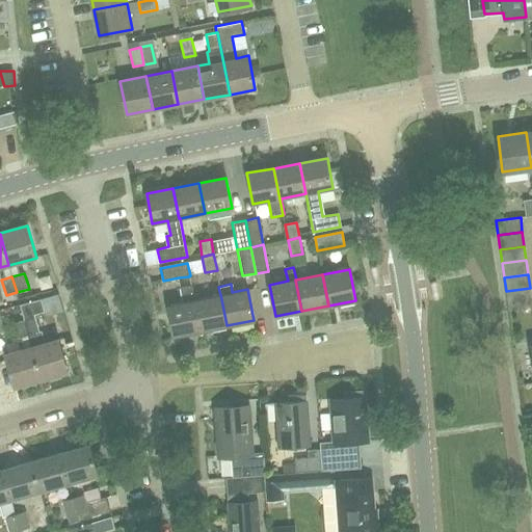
[(194,299),(191,285),(179,287),(182,302),(167,306),(174,336),(201,330),(194,299)]
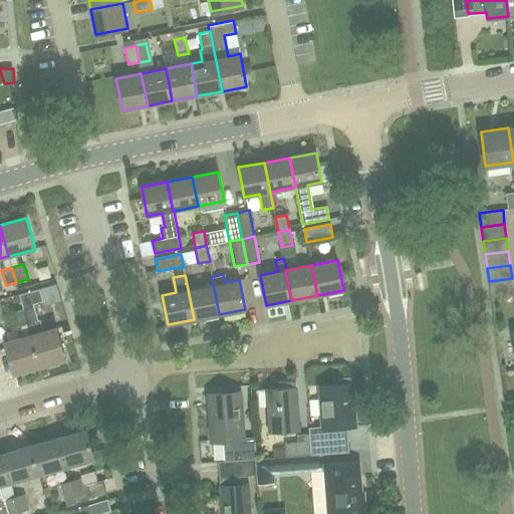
[(491,296),(513,293),(512,278),(489,281),(491,296)]
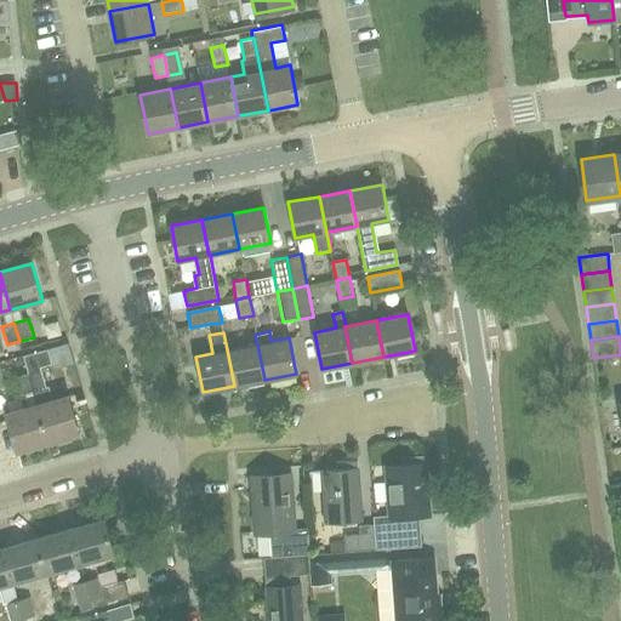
[(234,386),(265,380),(257,343),(257,345),(227,349),(234,386)]
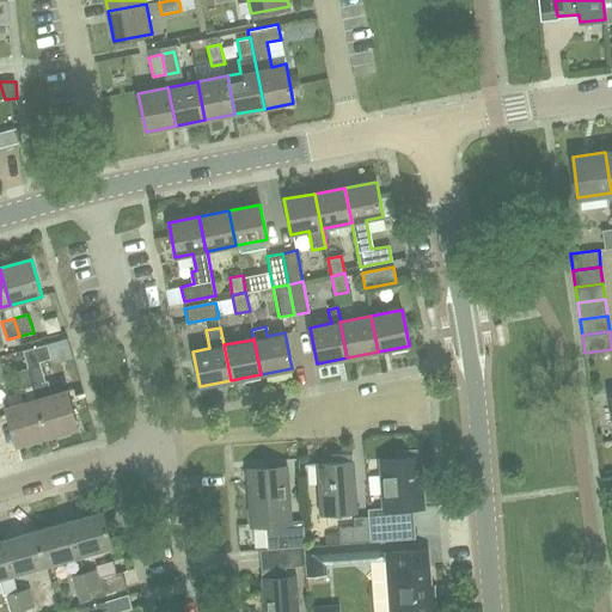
[(46,381),(40,362),(51,359),(47,343),(23,352),(28,368),(29,368),(34,386),(48,436),(79,427),(68,390),(53,395),(48,380),(46,381)]
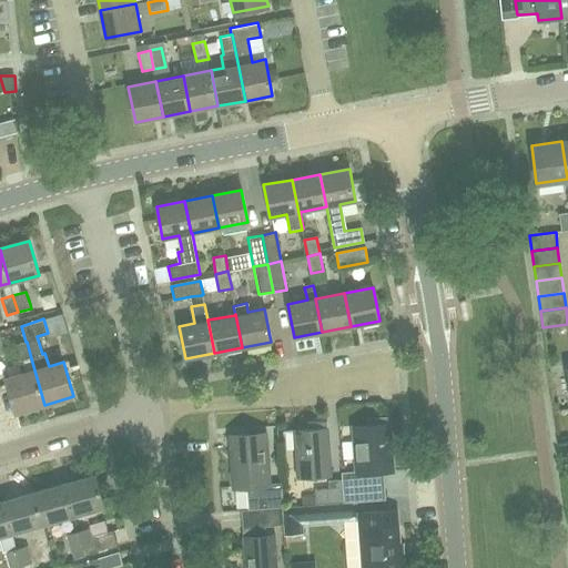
[(27,342),(26,342),(13,346),(19,363),(22,362),(31,358),(27,342)]
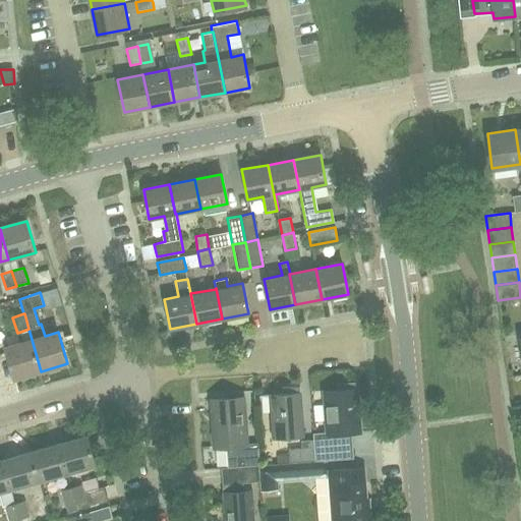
[(41,371),(32,340),(24,342),(5,348),(14,380),(41,371)]
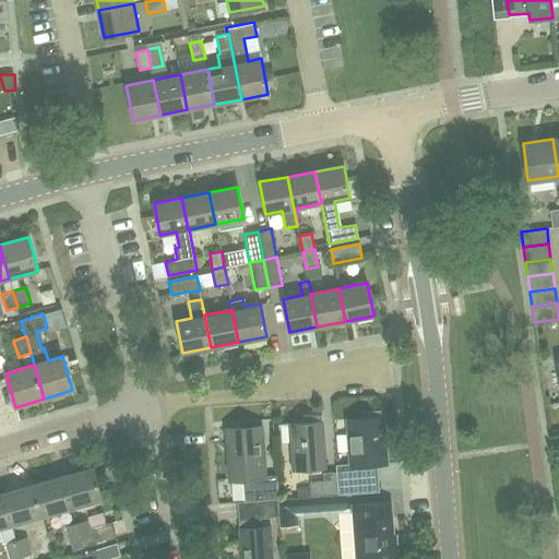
[(336,465),(337,472),(339,472),(340,495),(346,495),(346,492),(354,492),(353,479),(377,477),(376,463),(385,463),(382,416),(380,416),(380,411),(363,412),(363,417),(348,418),(352,464),(336,465)]
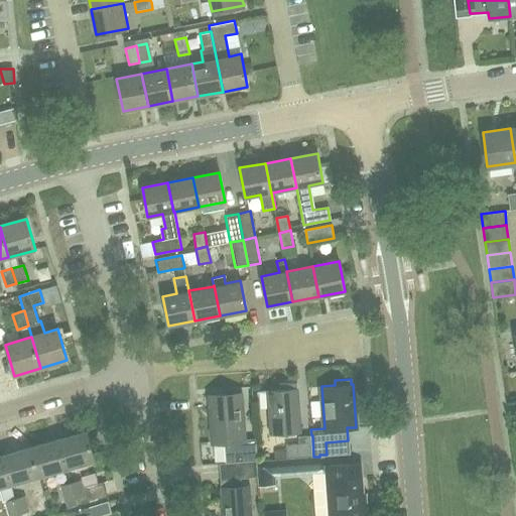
[(271,434),(300,432),(296,384),(280,386),(280,390),(267,391),(271,434)]
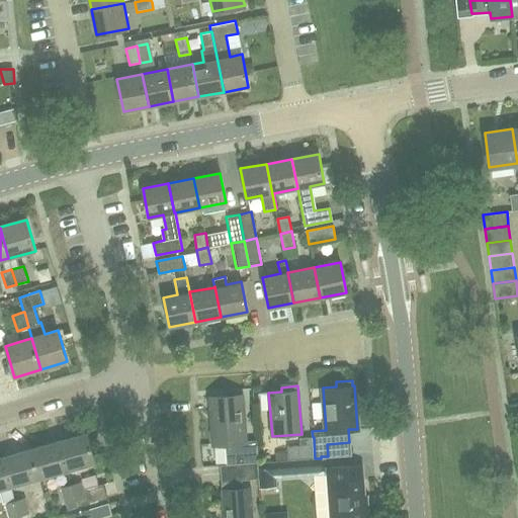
[(246,442),(243,395),(210,397),(213,445),(228,444),(229,464),(257,462),(256,442),(246,442)]
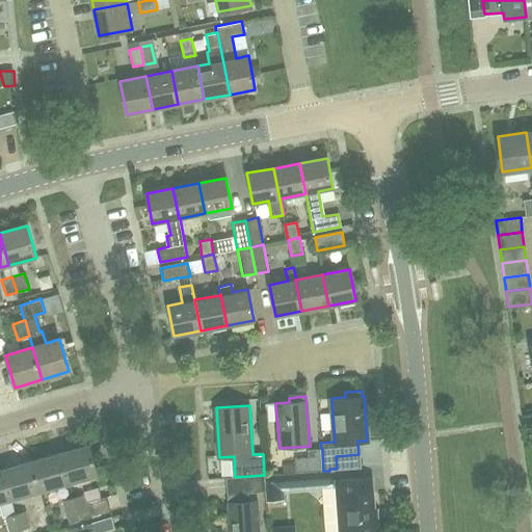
[(70,484),(100,475),(90,444),(60,452),(70,484)]
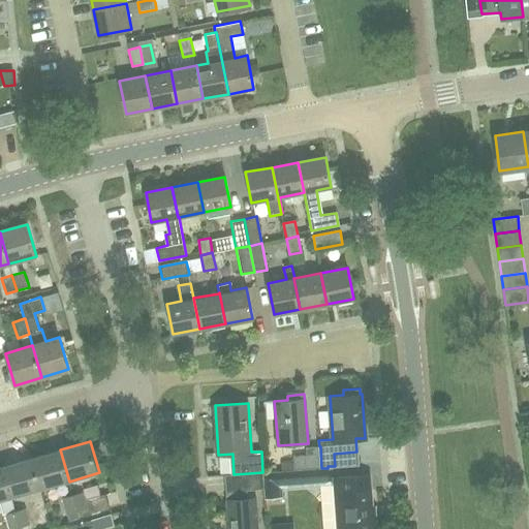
[(282,471),(321,468),(320,446),(319,446),(306,447),(306,456),(293,457),(293,463),(281,464),(282,471)]
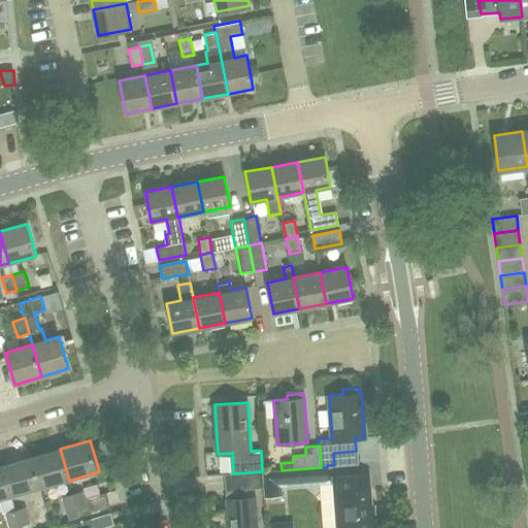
[(40,489),(69,481),(60,449),(31,457),(40,489)]
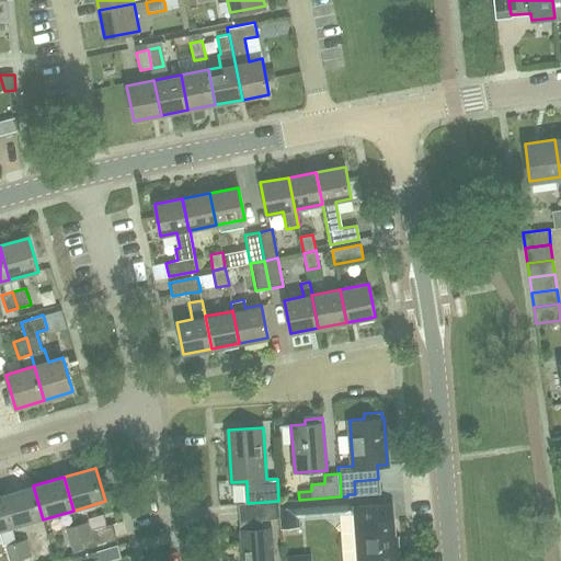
[(13,527),(43,519),(33,485),(3,494),(13,527)]
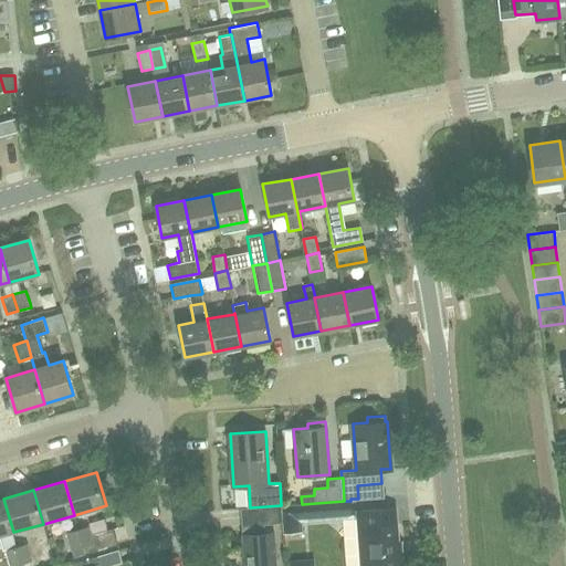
[(17,547),(12,533),(13,532),(3,499),(0,499),(0,541),(2,551),(4,551),(9,565),(16,565),(22,564),(18,547),(17,547)]
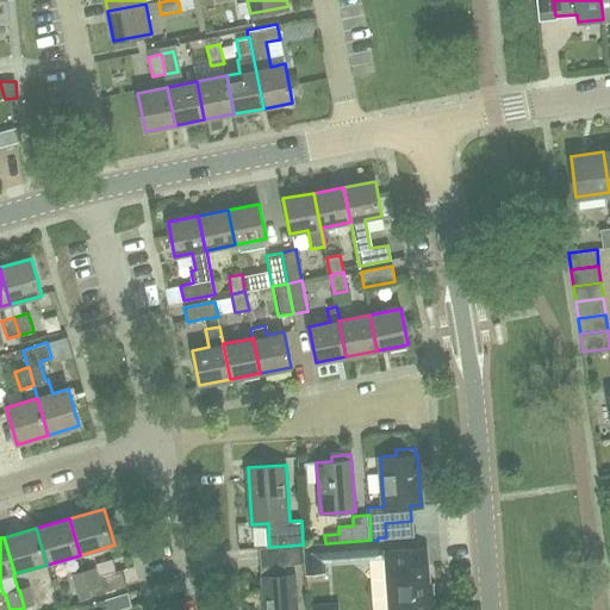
[(305,576),(327,574),(325,565),(380,560),(378,540),(371,540),(325,543),(303,545),(304,559),(305,576)]
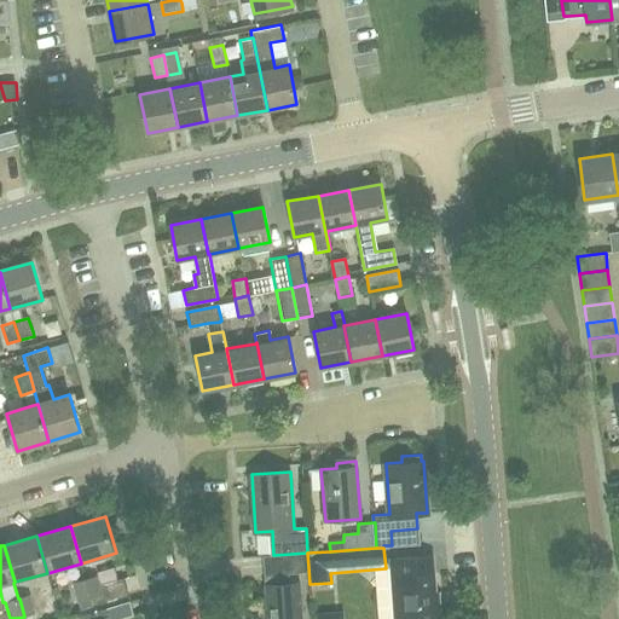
[(265,571),(308,567),(307,553),(273,555),(273,556),(264,556),(265,571)]
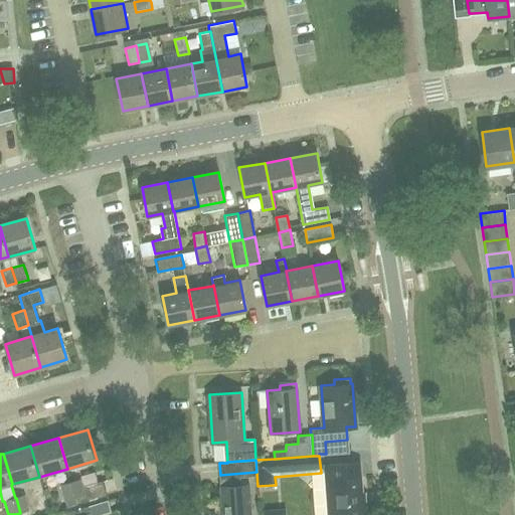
[(328,514),(362,514),(359,462),(324,465),(328,514)]
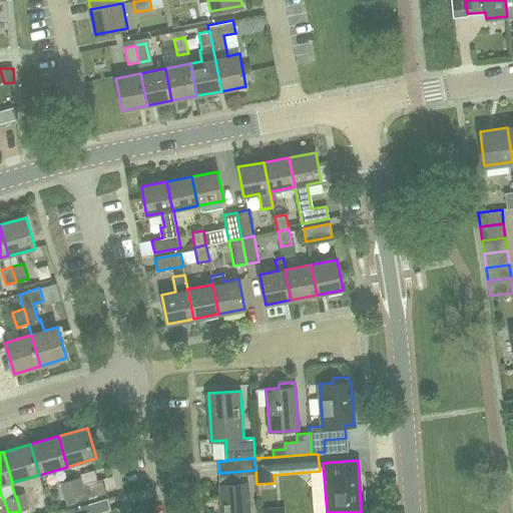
[(82,485),(80,477),(70,480),(76,503),(107,494),(102,479),(82,485)]
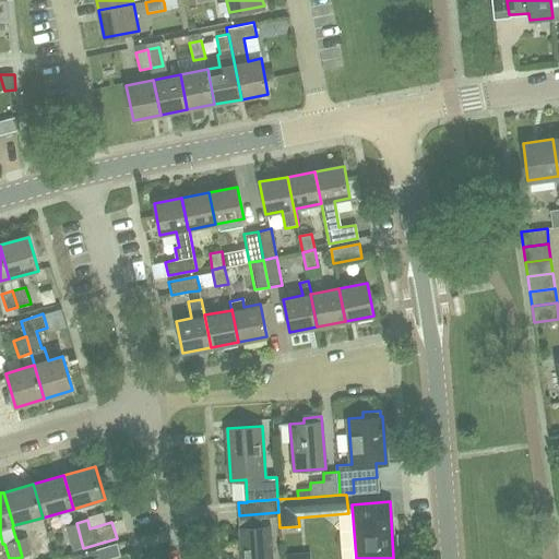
[(71,544),(81,540),(76,523),(66,526),(70,544),(71,544)]
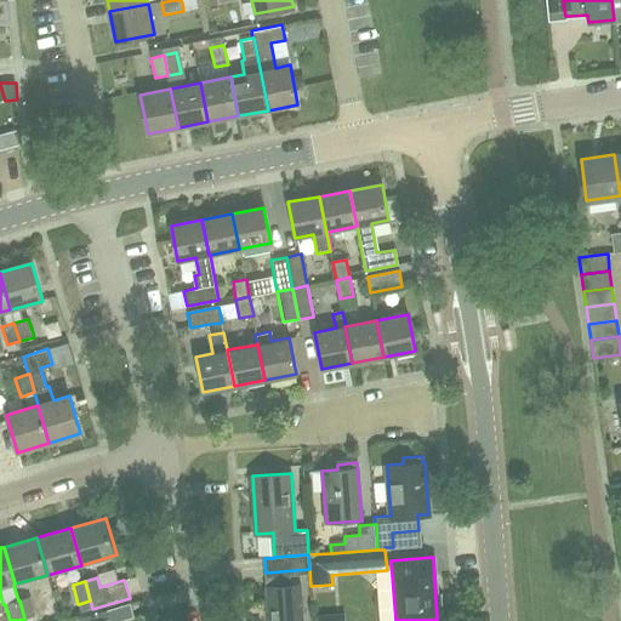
[(305,620),(302,586),(268,588),(271,620),(305,620)]
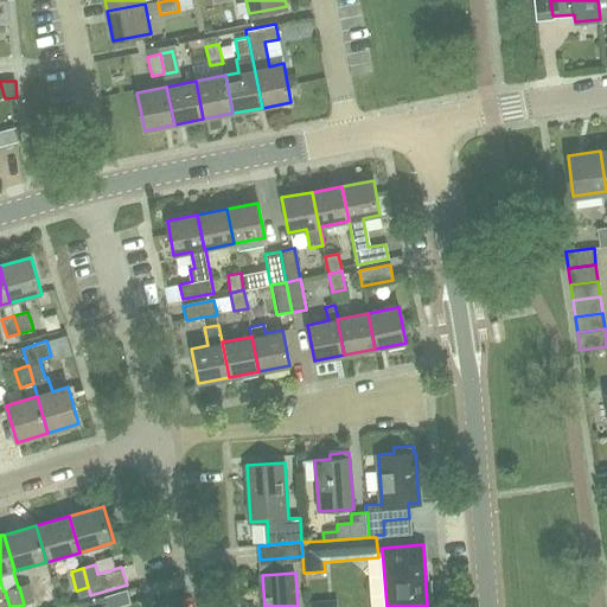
[(24,605),(36,602),(30,583),(19,587),(24,605)]
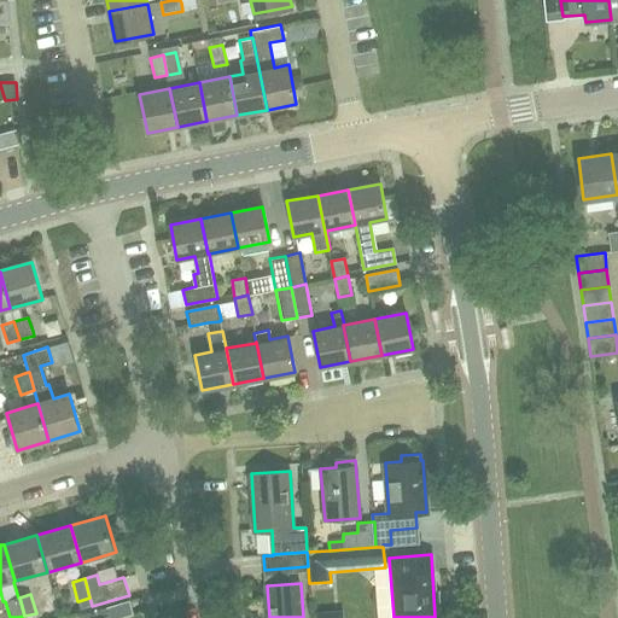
[(97,617),(122,617),(134,614),(129,601),(94,611),(97,617)]
